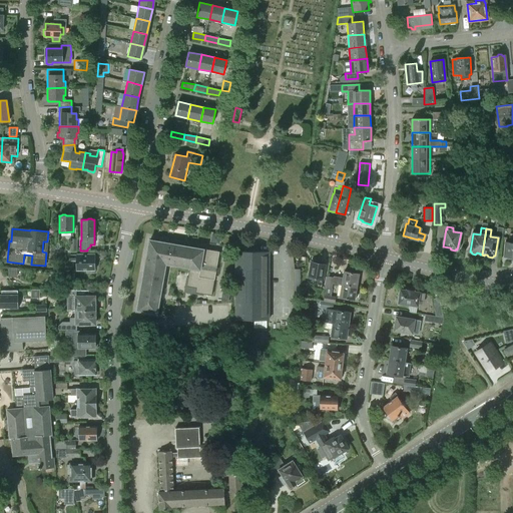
[(504,258),(505,258),(507,260),(510,260),(511,258),(512,258),(512,237),(509,237),(509,242),(505,241),(504,258)]
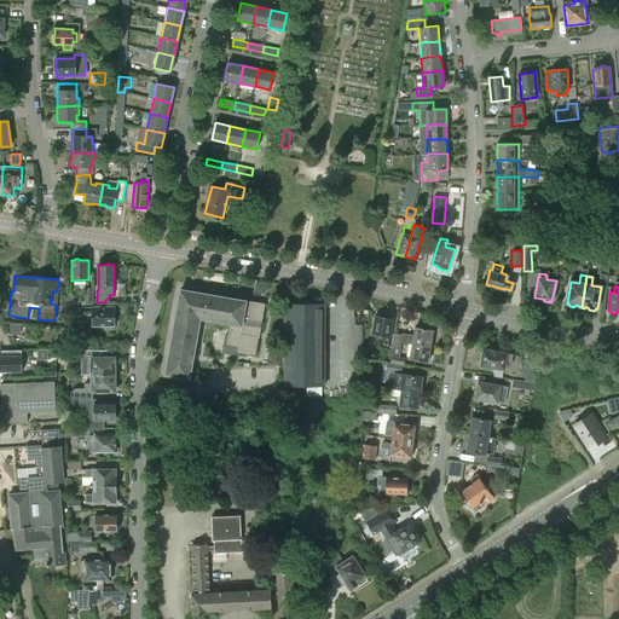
[(165,375),(191,379),(201,319),(227,324),(225,334),(239,336),(239,335),(259,337),(265,304),(180,289),(165,375)]
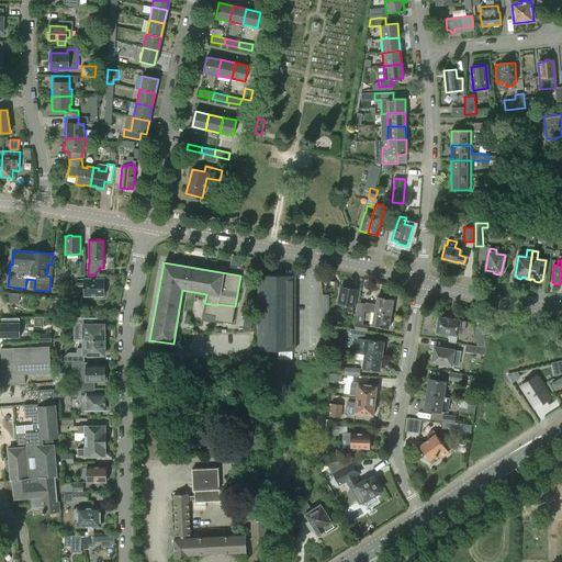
[(72,276),(62,276),(62,285),(72,285),(72,276)]
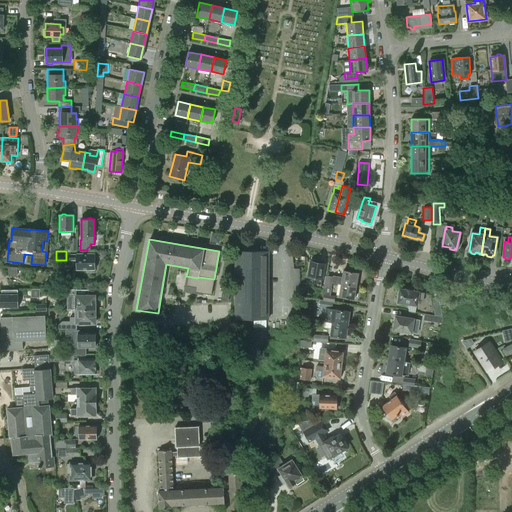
[(235,319),(268,319),(268,251),(252,251),(235,251),(235,319)]
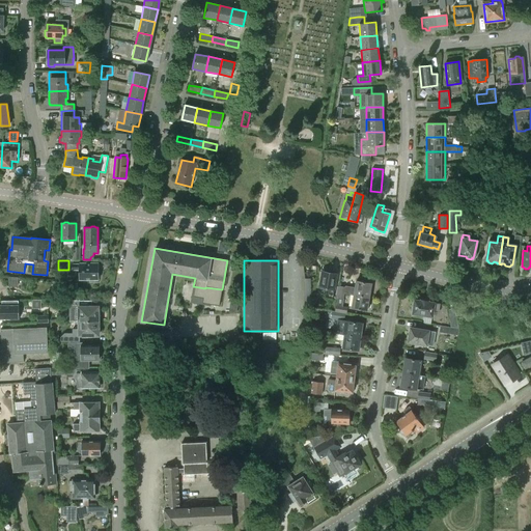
[(98,277),(100,276),(100,273),(98,272),(98,263),(79,264),(72,264),(72,271),(80,271),(80,279),(89,279),(89,283),(96,282),(96,279),(99,279),(98,277)]
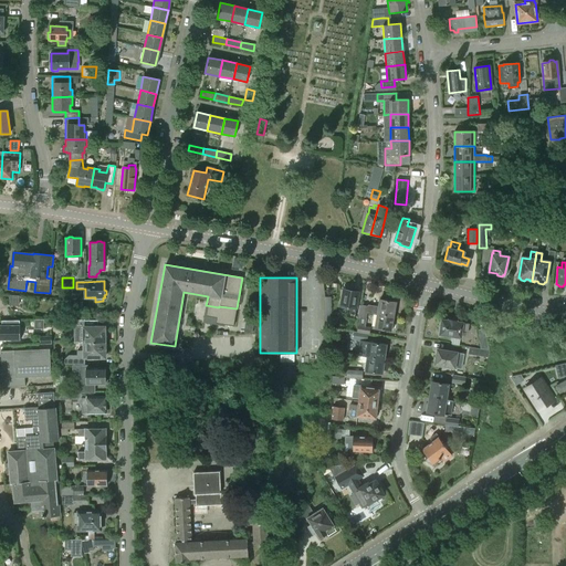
[(347,317),(354,318),(356,308),(359,292),(352,291),(350,289),(346,289),(345,290),(344,290),(341,306),(348,307),(347,317)]
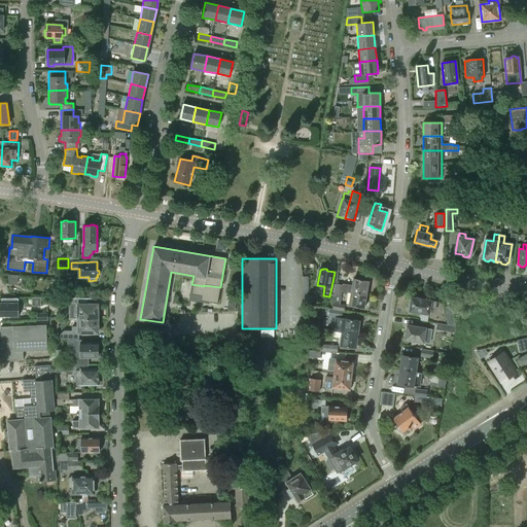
[(8,275),(8,284),(16,285),(18,276),(8,275)]
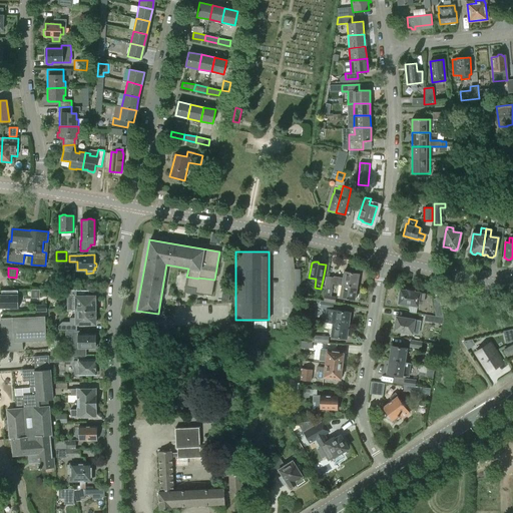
[(333,284),(342,285),(357,288),(359,274),(345,272),(343,278),(334,277),(334,278),(328,277),(326,288),(332,289),(333,284)]
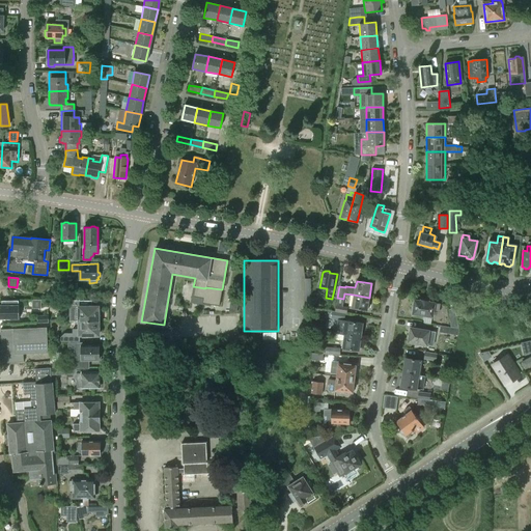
[(369,298),(354,295),(352,308),(367,310),(368,311),(369,304),(368,304),(369,298)]
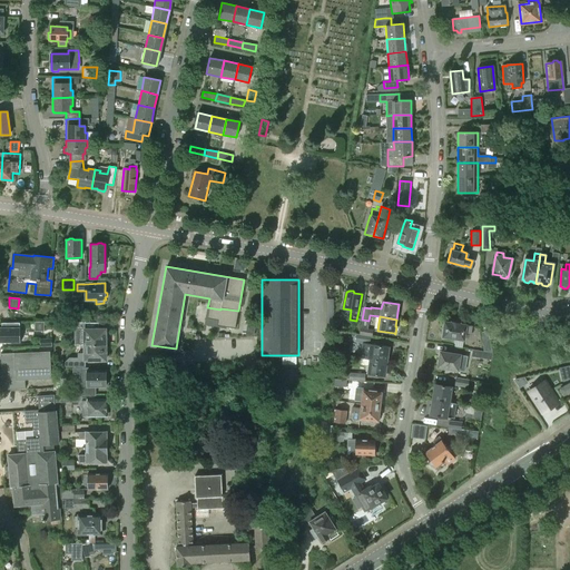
[(443,335),(442,337),(463,340),(464,335),(471,335),(472,326),(460,324),(460,322),(452,321),(452,323),(444,322),(444,328),(442,328),(441,335),(443,335)]
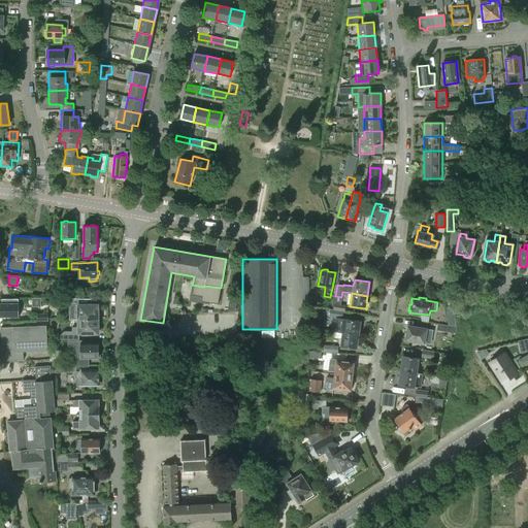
[(69,320),(78,319),(98,319),(99,317),(99,312),(98,311),(98,305),(79,305),(79,298),(69,299),(69,306),(69,320)]
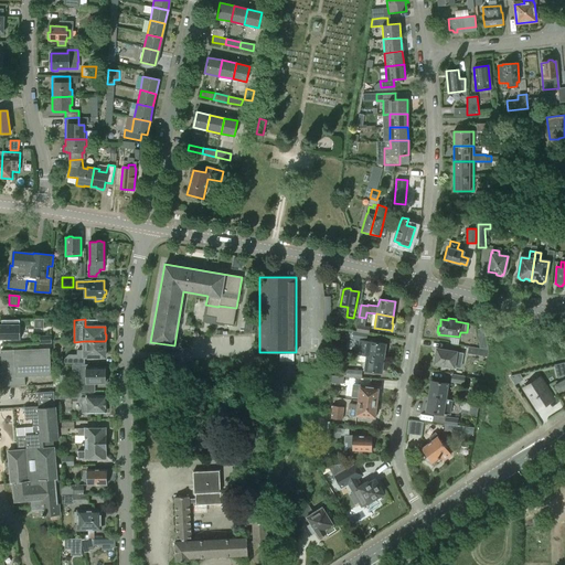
[(19,324),(19,320),(1,320),(1,324),(0,324),(0,339),(20,340),(20,324),(19,324)]
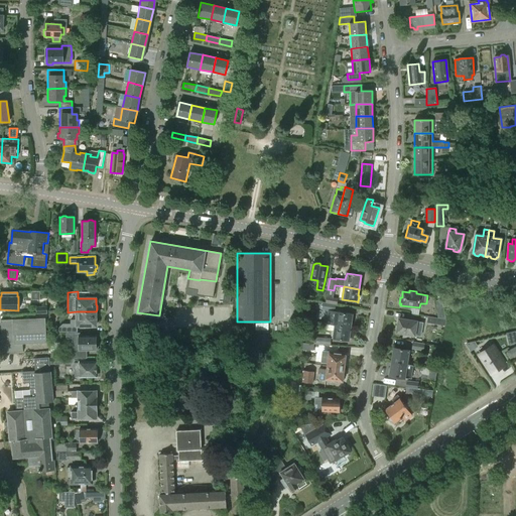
[(326,296),(325,302),(336,304),(336,305),(337,305),(338,298),(326,296)]
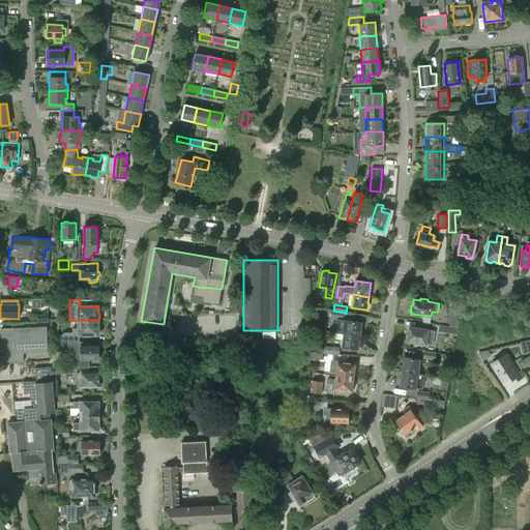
[(446,308),(449,326),(458,328),(458,324),(457,324),(454,314),(455,314),(454,307),(446,308)]
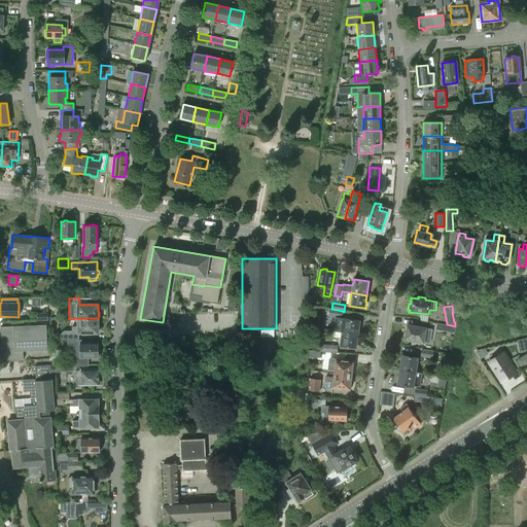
[(343,311),(331,309),(330,316),(336,317),(342,318),(343,312),(343,311)]
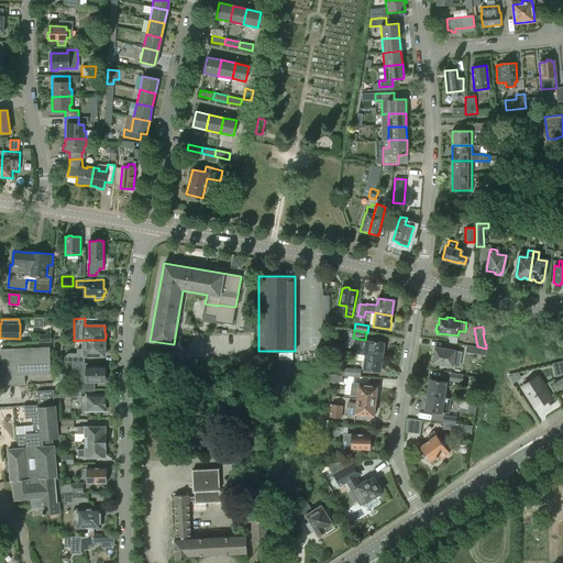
[(385,343),(365,340),(359,339),(356,353),(365,354),(383,357),(384,350),(385,350),(385,345),(384,344),(385,343)]
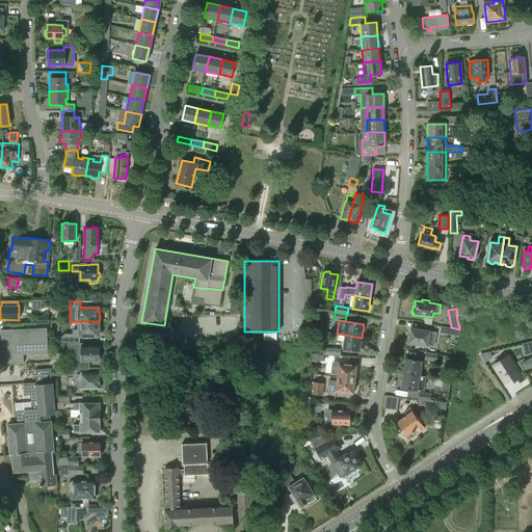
[(99,321),(79,321),(79,329),(73,329),(73,336),(70,336),(70,335),(58,335),(57,342),(79,342),(79,336),(99,336),(99,329),(100,327),(100,324),(99,322),(99,321)]
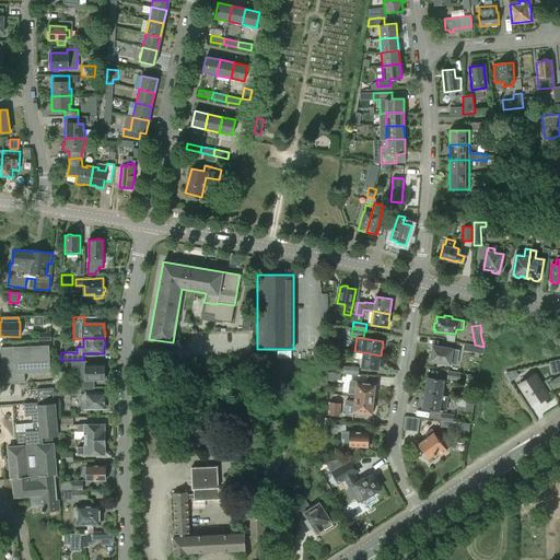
[(483,353),(483,347),(475,345),(464,343),(463,351),(483,353)]
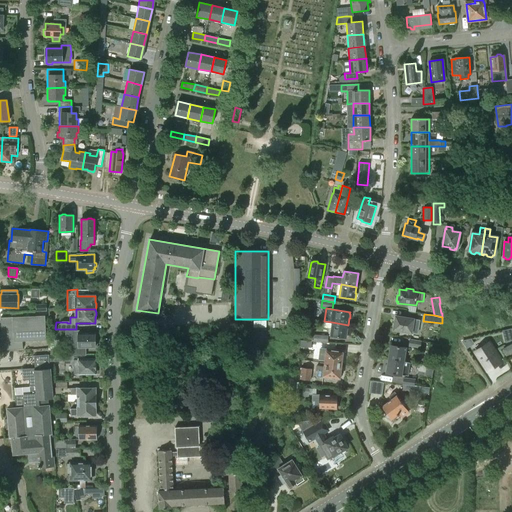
[(23,349),(22,341),(46,340),(45,316),(0,318),(2,350),(23,349)]
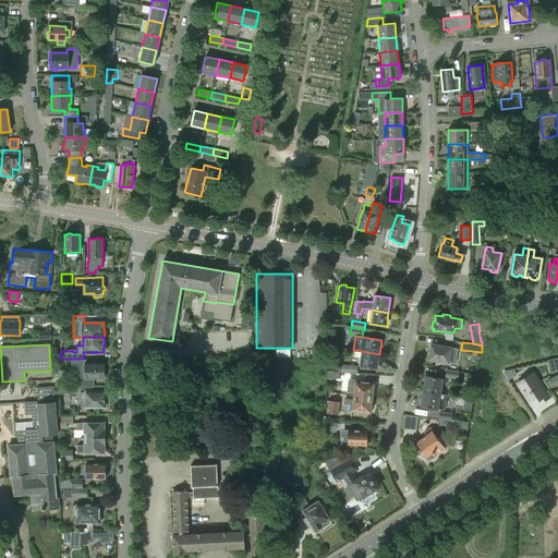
[(428,360),(448,363),(452,364),(455,349),(431,344),(428,360)]
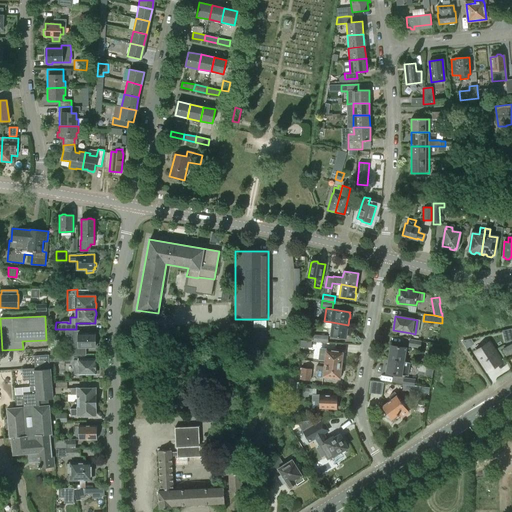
[(348,325),(332,322),(330,335),(346,338),(346,336),(347,336),(348,332),(347,331),(348,325)]
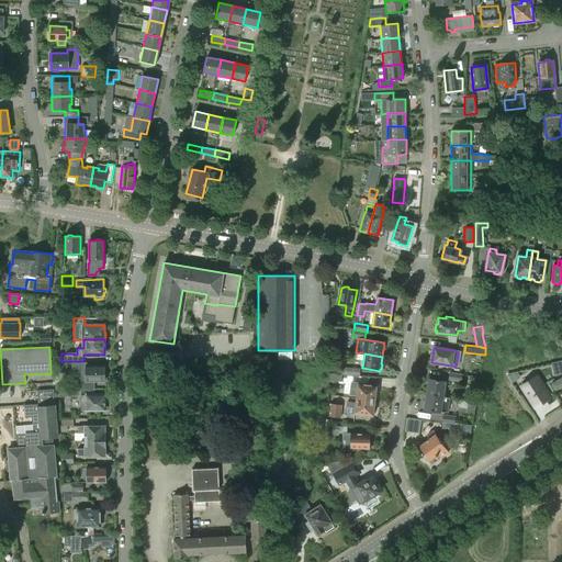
[(87,362),(74,362),(74,368),(80,368),(80,373),(86,373),(86,382),(104,381),(104,380),(105,378),(105,374),(104,373),(104,366),(87,366),(87,362)]
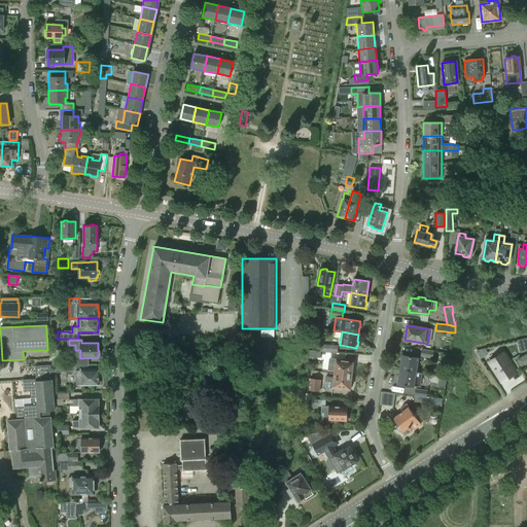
[(321,351),(338,353),(338,346),(320,345),(320,351),(321,351)]
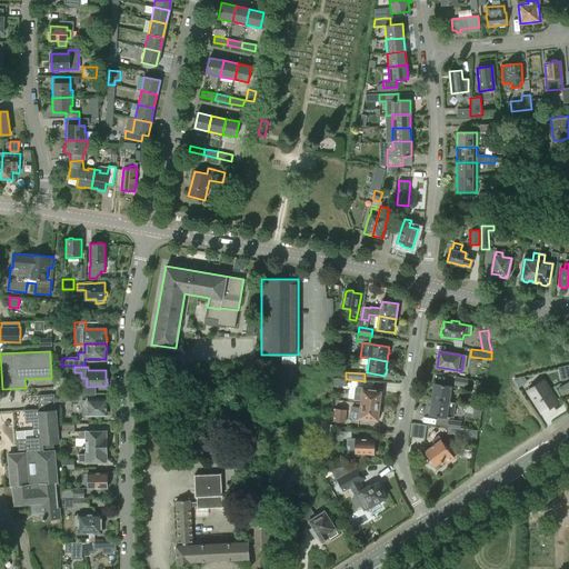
[(453,385),(467,387),(468,379),(455,377),(453,385)]
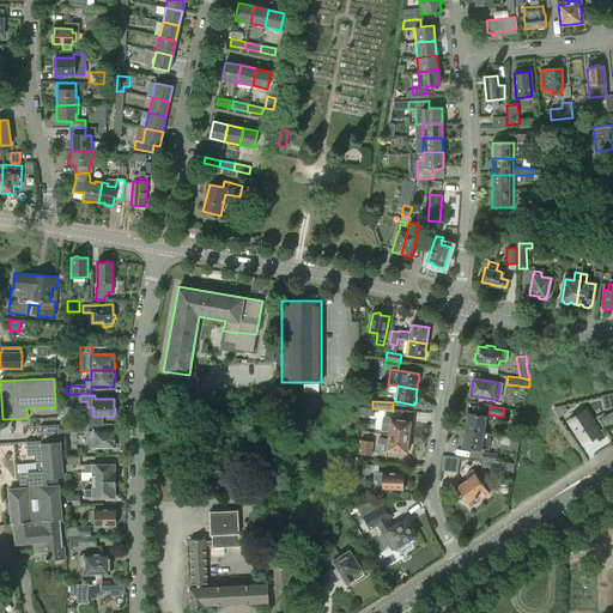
[(583,410),(566,420),(582,443),(598,432),(583,410)]
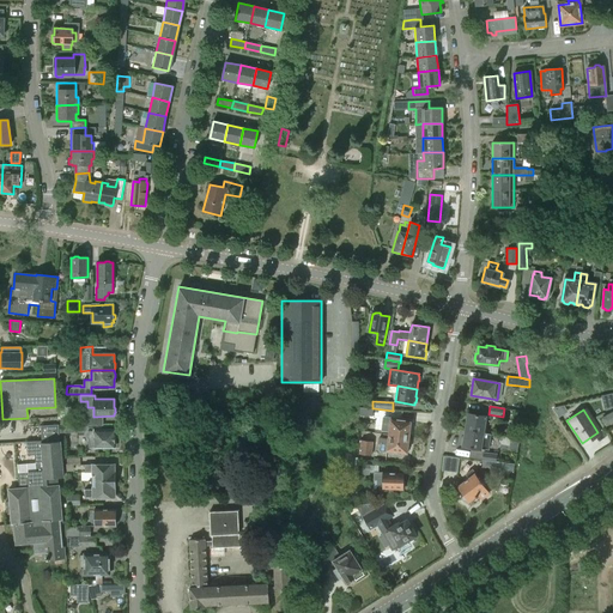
[(612,412),(602,418),(606,425),(612,420),(612,412)]
